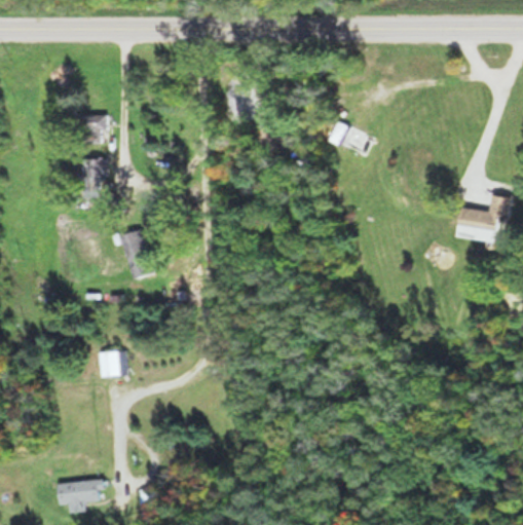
[(104,140),(104,110),(81,110),(81,140),(104,140)]
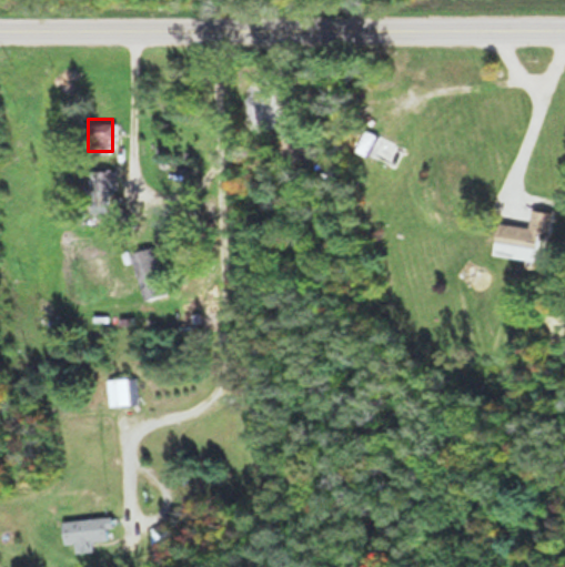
[(351,153),(390,169),(399,147),(361,130),(351,153)]
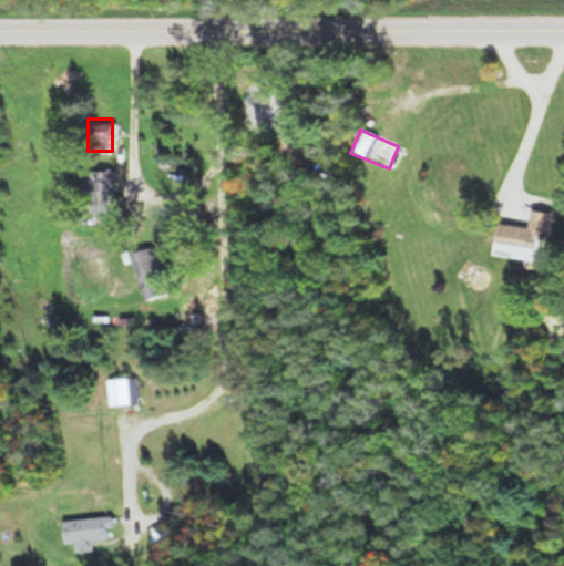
[(499,224),(496,250),(505,250),(505,253),(539,257),(542,233),(550,234),(553,213),(531,211),(530,227),(499,224)]
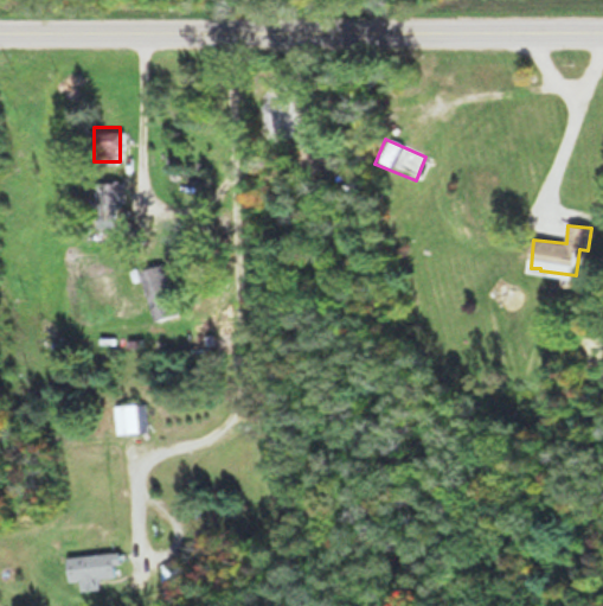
[(178,316),(164,265),(139,272),(154,323),(178,316)]
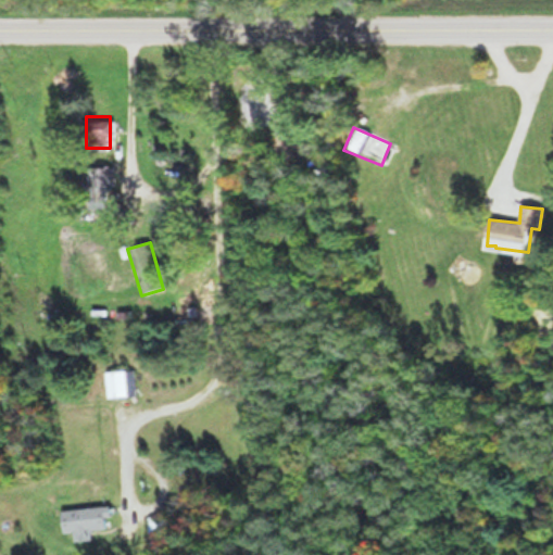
[(104,370),(104,395),(126,395),(126,370),(104,370)]
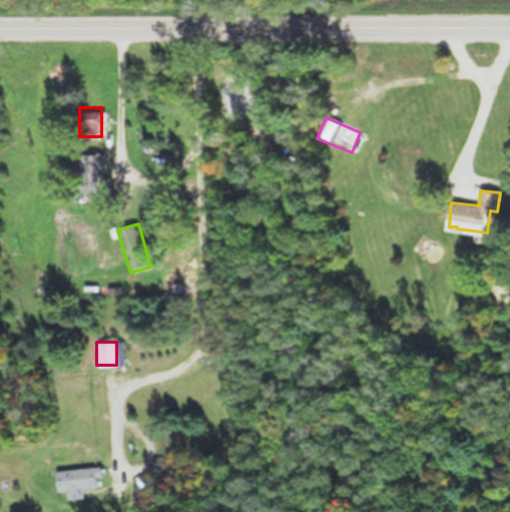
[(67,501),(82,500),(82,489),(96,488),(96,478),(100,477),(100,467),(55,470),(57,492),(67,492),(67,501)]
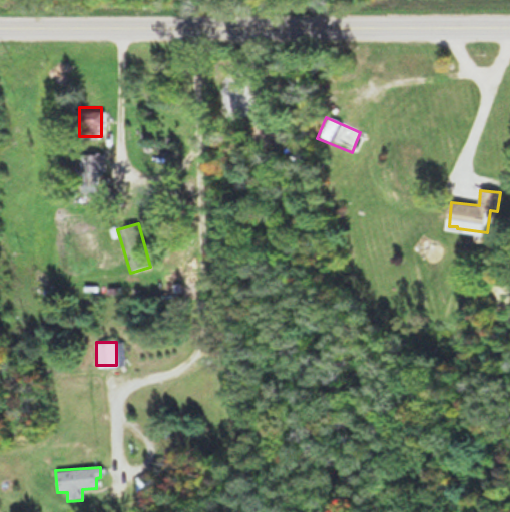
[(147,477),(134,477),(134,492),(147,492),(147,477)]
